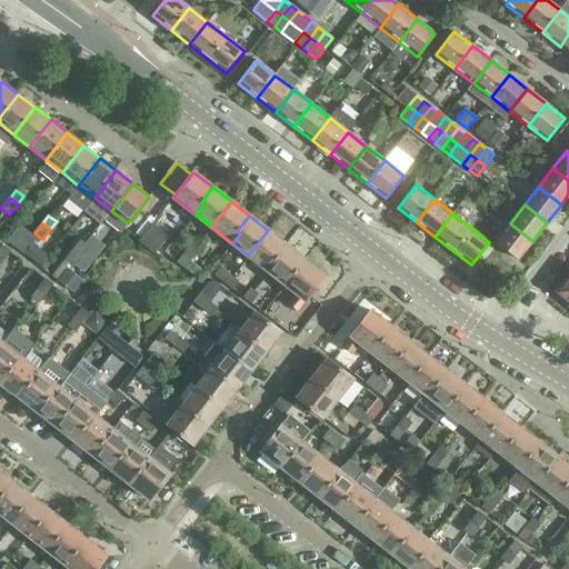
[(518,260),(532,241),(510,223),(496,242),(518,260)]
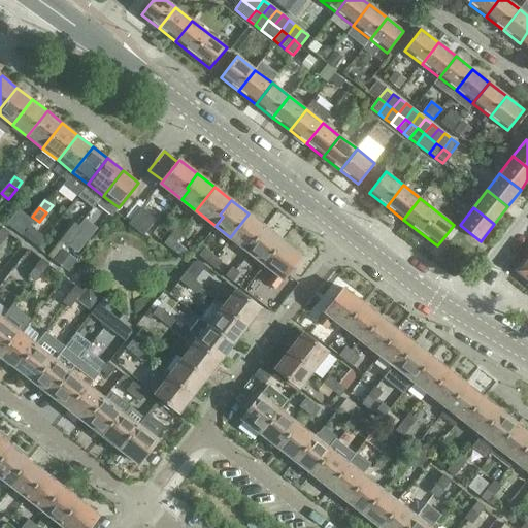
[(141,208),(129,225),(144,236),(157,220),(141,208)]
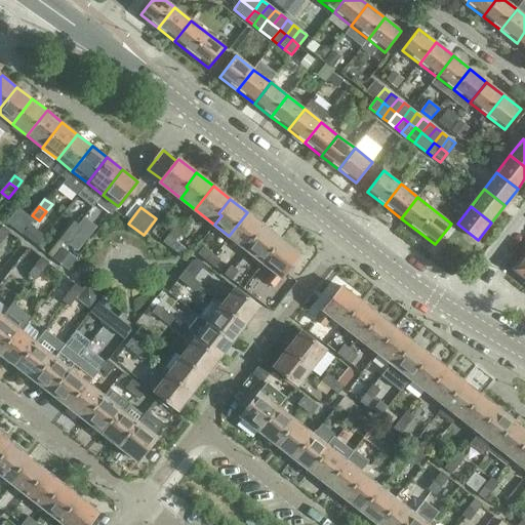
[(252,240),(265,226),(247,212),(229,236),(248,251),(255,242),(252,240)]
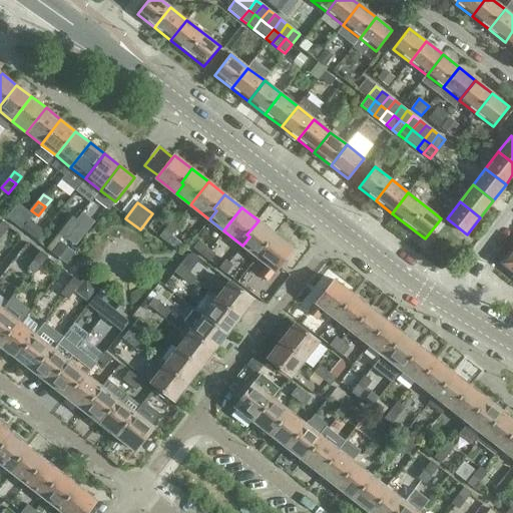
[(74,229),(80,222),(73,217),(67,223),(74,229)]
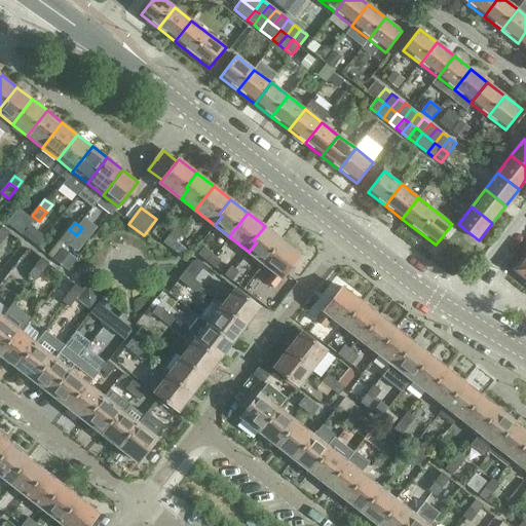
[(0,238),(3,240),(10,231),(3,226),(0,230),(0,238)]
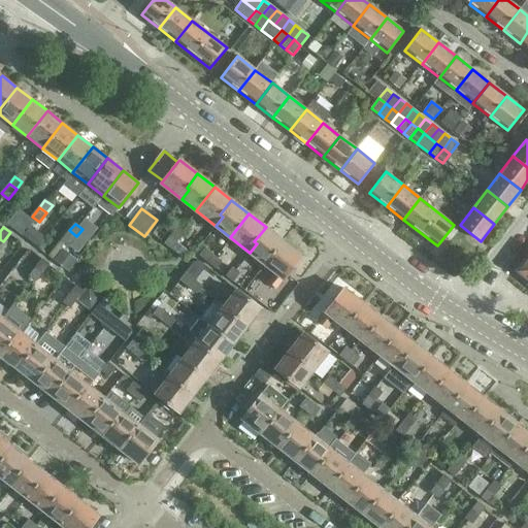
[(177,240),(185,232),(177,227),(171,235),(177,240)]
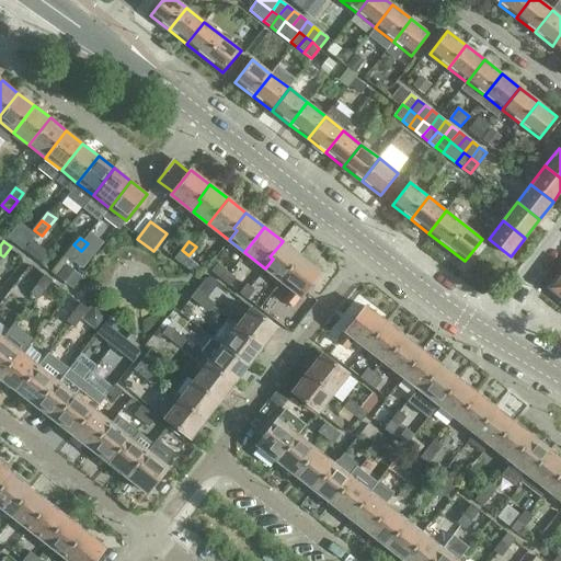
[(281,281),(300,255),(283,241),(270,256),(273,259),(265,268),(281,281)]
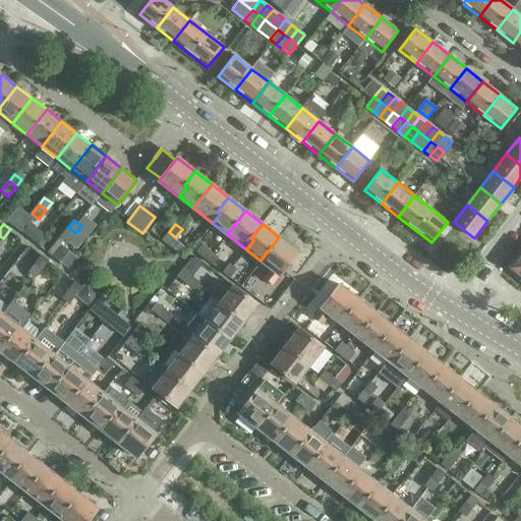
[(68,243),(75,233),(68,227),(61,237),(68,243)]
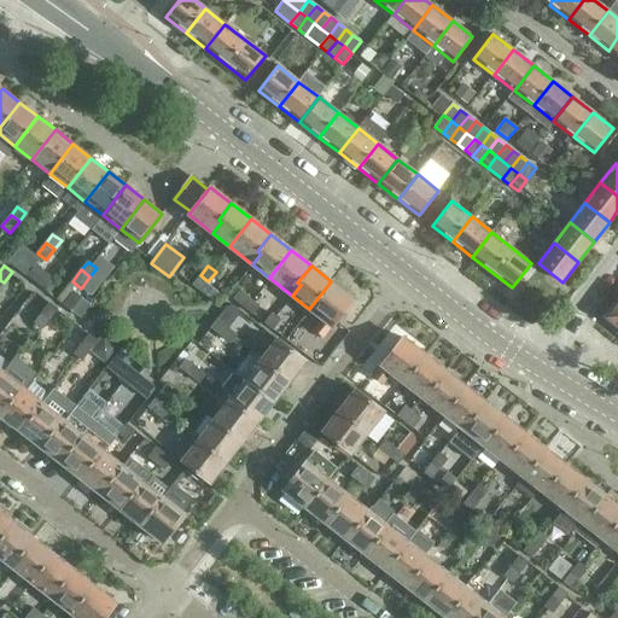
[(200,291),(208,281),(200,275),(192,285),(200,291)]
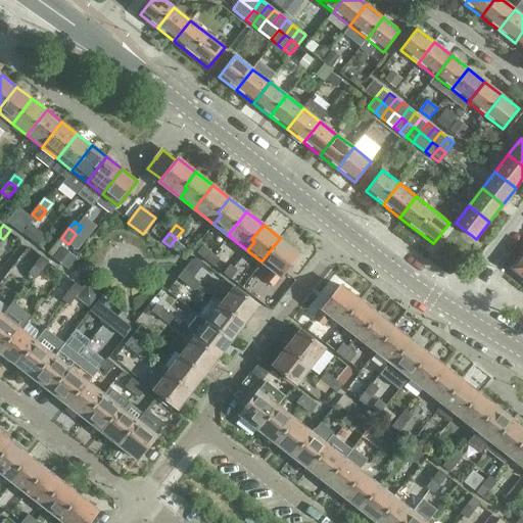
[(281,276),(299,253),(280,238),(262,262),(274,271),(266,280),(273,286),(280,276),(281,276)]
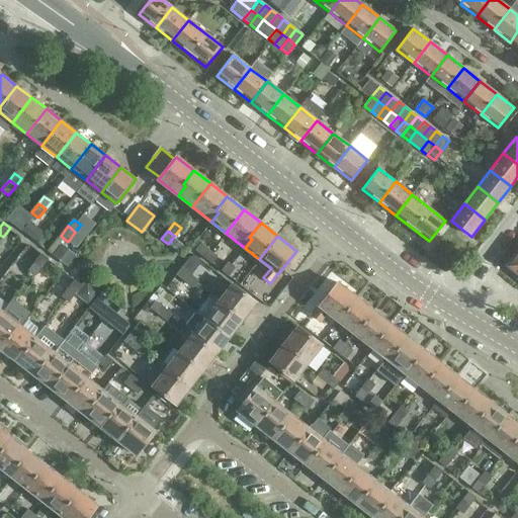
[(61,244),(53,255),(68,267),(77,256),(61,244)]
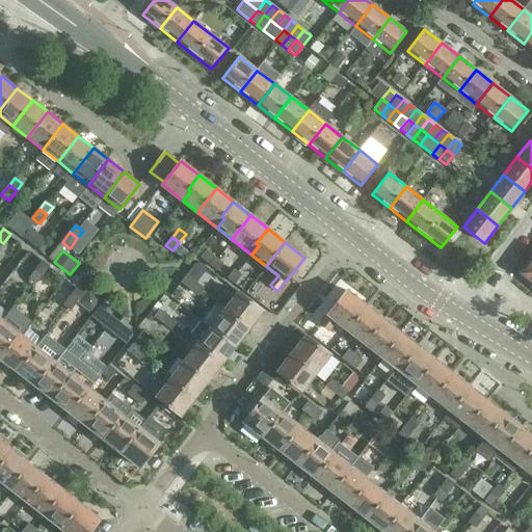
[(207,250),(202,257),(218,270),(223,264),(207,250)]
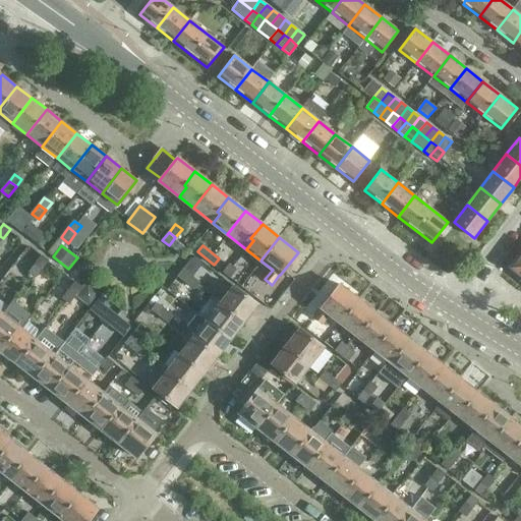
[(42,270),(49,261),(42,254),(35,265),(42,270)]
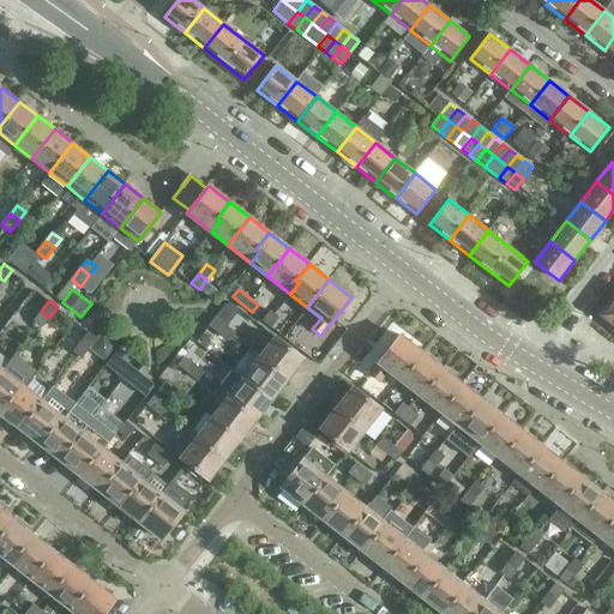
[(271,311),(264,320),(272,327),(280,318),(271,311)]
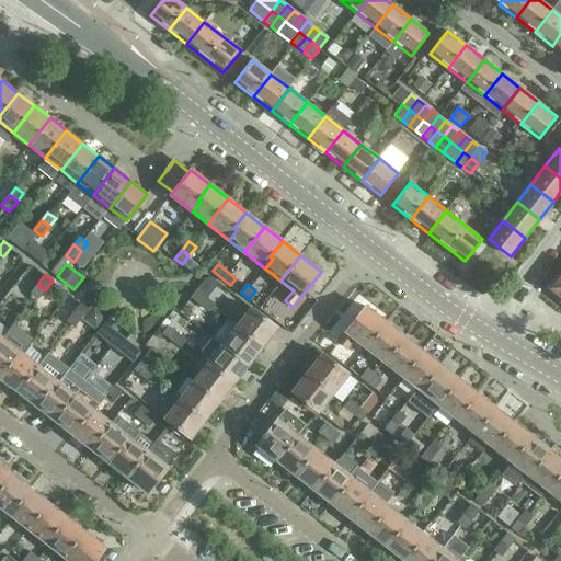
[(38,299),(45,290),(37,285),(31,294),(38,299)]
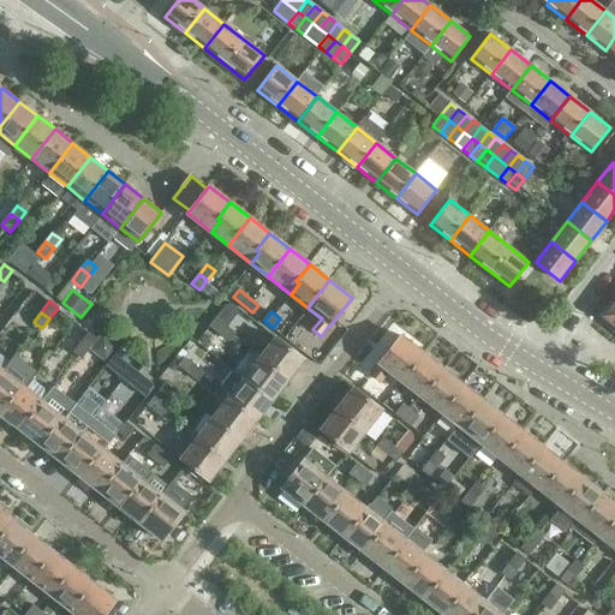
[(220,334),(226,326),(216,318),(209,326),(220,334)]
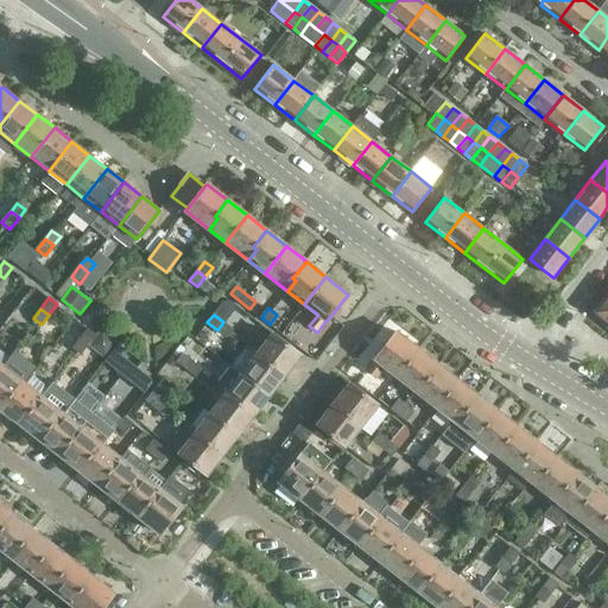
[(227,337),(233,329),(223,322),(217,330),(227,337)]
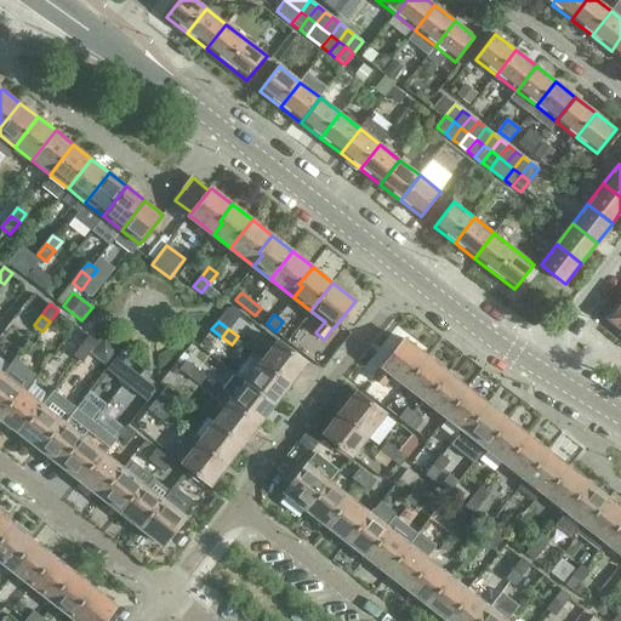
[(90,353),(97,343),(90,336),(81,346),(90,353)]
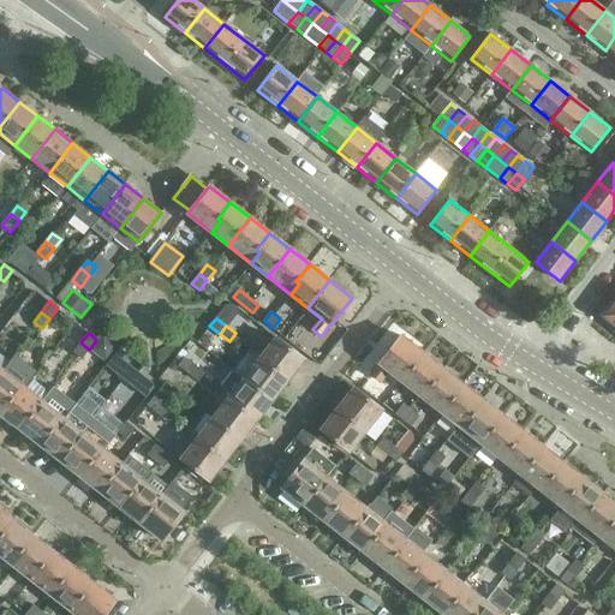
[(401,381),(423,353),(401,336),(380,363),(380,364),(371,376),(378,382),(388,370),(401,381)]
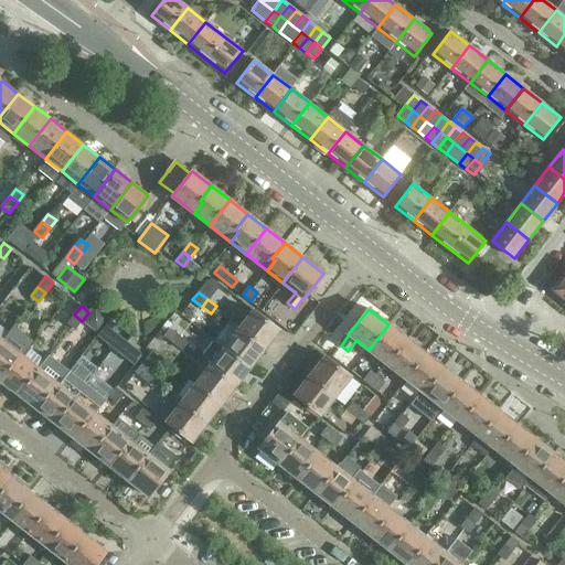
[(279,330),(254,310),(242,327),(251,333),(248,337),(264,349),(279,330)]
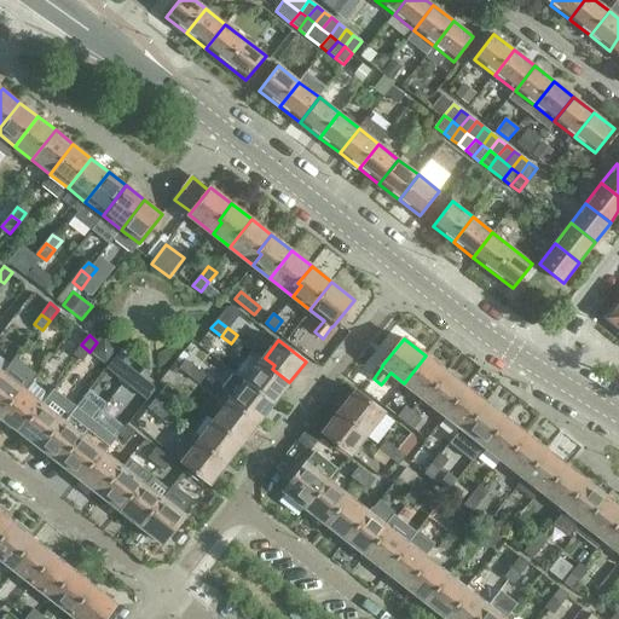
[(82,362),(90,352),(81,345),(74,356),(82,362)]
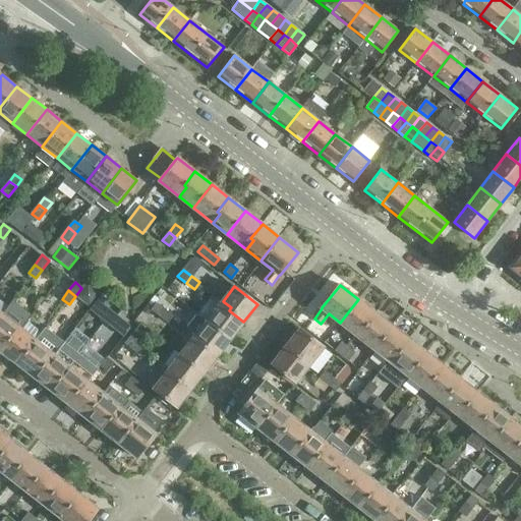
[(364,328),(375,312),(358,299),(340,323),(355,334),(361,326),(364,328)]
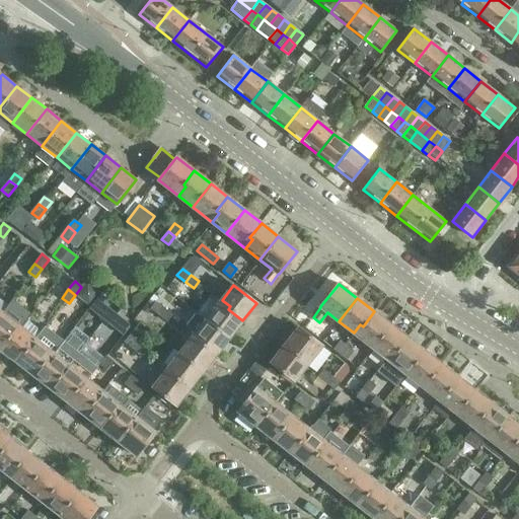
[(164,308),(153,299),(148,306),(159,315),(164,308)]
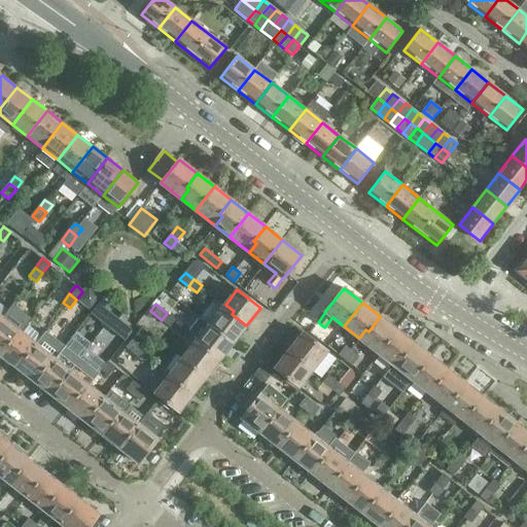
[(246,325),(232,314),(234,311),(225,305),(210,324),(233,342),(246,325)]
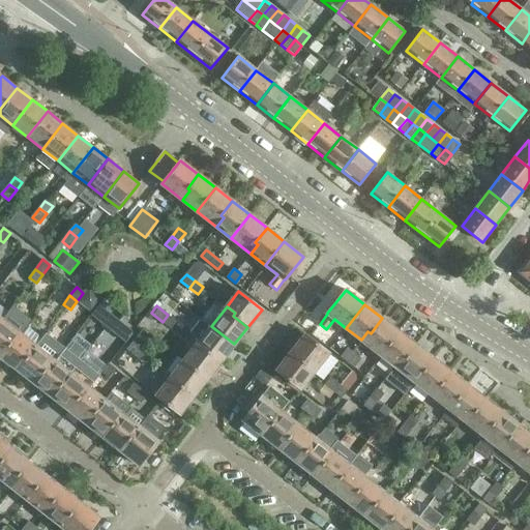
[(111,328),(118,319),(111,314),(105,322),(111,328)]
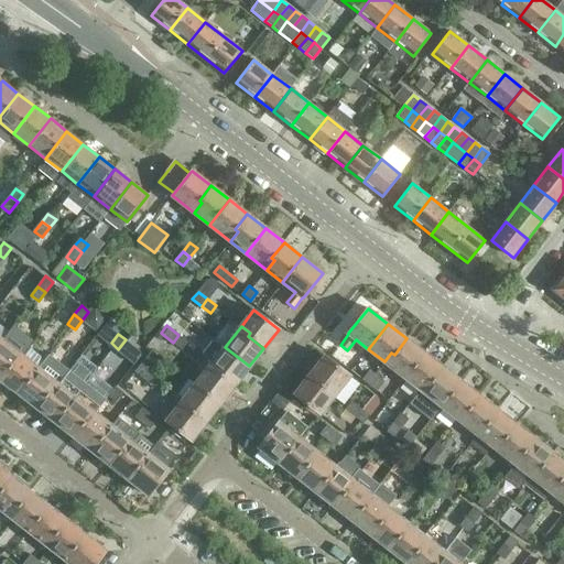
[(182,349),(187,342),(179,335),(173,343),(182,349)]
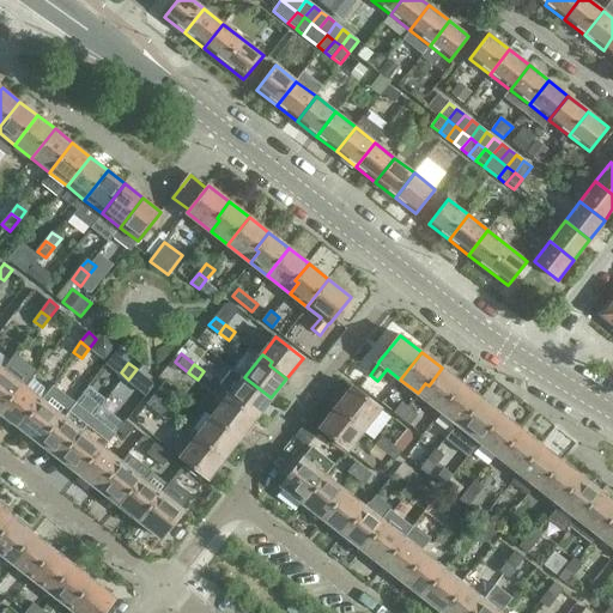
[(441,411),(461,383),(442,368),(429,386),(425,383),(418,393),(441,411)]
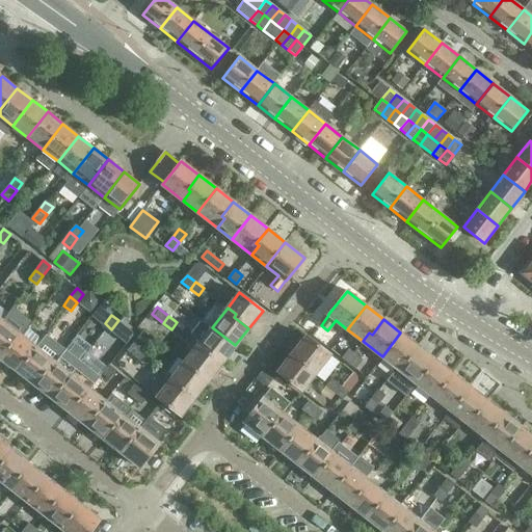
[(15,345),(22,336),(2,320),(0,322),(0,357),(12,343),(15,345)]
